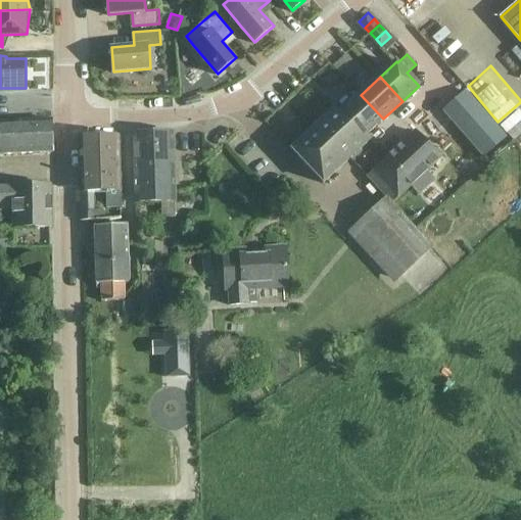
[(383,119),(361,95),(340,113),(367,142),(372,137),(368,133),(383,119)]
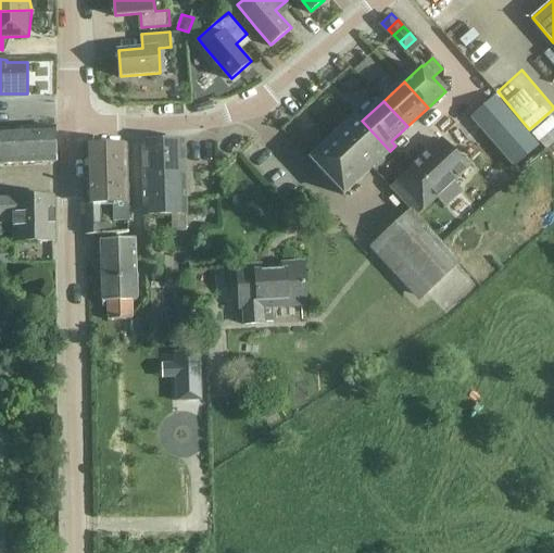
[(481,105),(471,114),(480,124),(490,115),(481,105)]
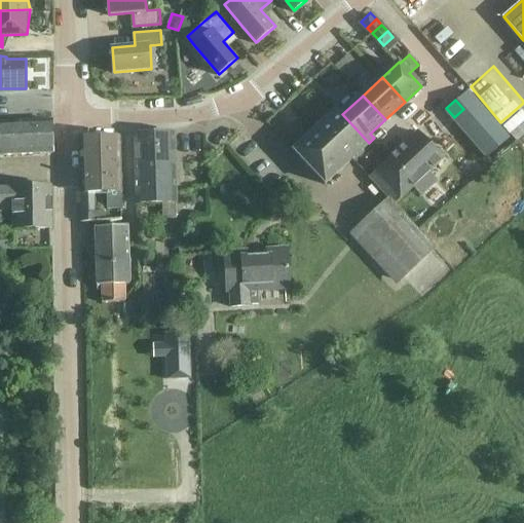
[(444,108),(433,118),(445,132),(456,122),(444,108)]
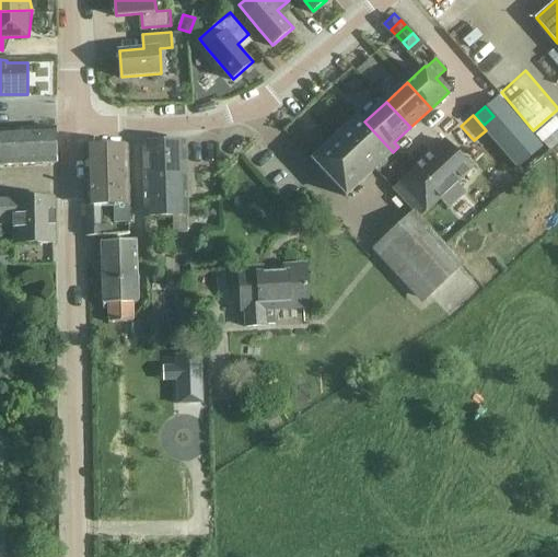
[(360,116),(337,138),(370,173),(393,152),(364,122),(360,116)]
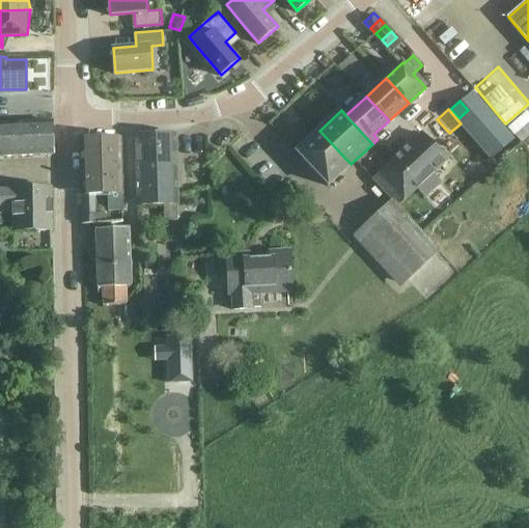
[(53,120),(0,122),(0,155),(55,153),(53,120)]
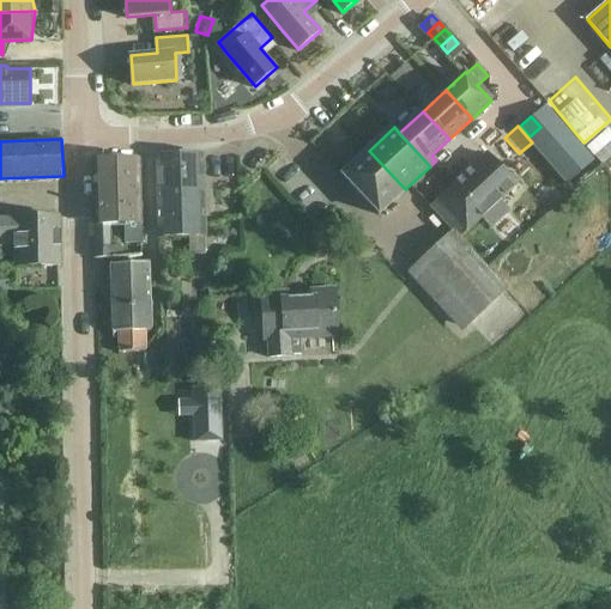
[(344,174),(360,192),(380,213),(405,189),(369,151),(344,174)]
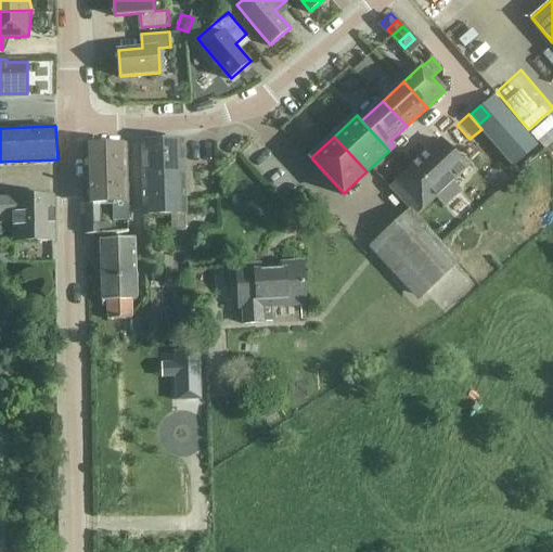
[(410,167),(437,194),(466,166),(439,138),(410,167)]
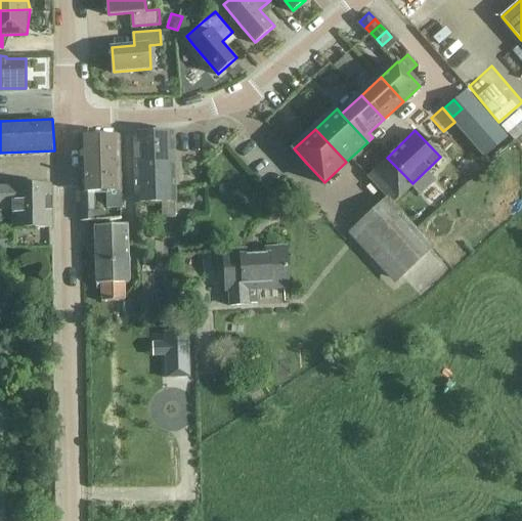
[(134,132),(136,200),(176,199),(174,131),(134,132)]
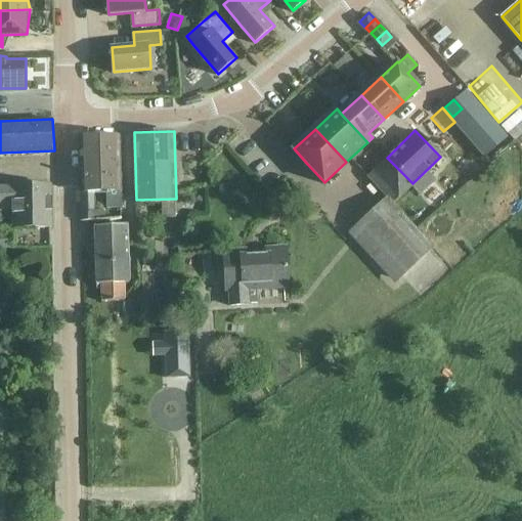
[(120,208),(121,136),(94,136),(85,136),(81,140),(82,190),(83,220),(86,220),(106,219),(122,219),(122,208),(120,208)]
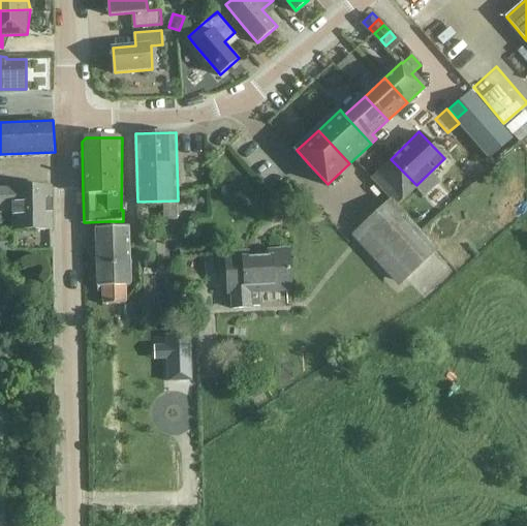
[(394,202),(359,234),(401,280),(436,247),(397,205),(416,185),(391,159),(371,178),(394,202)]
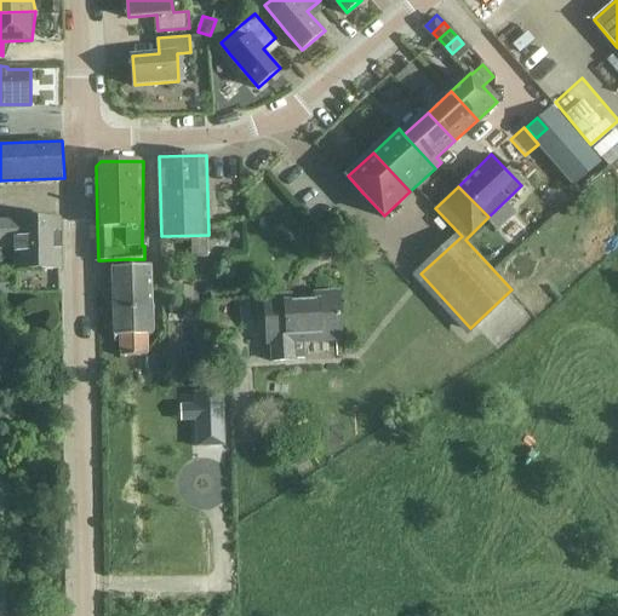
[(0,219),(0,268),(63,268),(62,218),(0,219)]
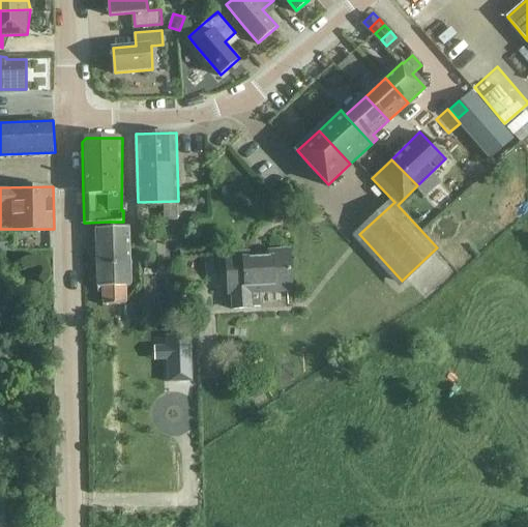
[(129,227),(118,227),(97,228),(98,291),(104,291),(105,303),(127,303),(126,286),(132,286),(129,227)]
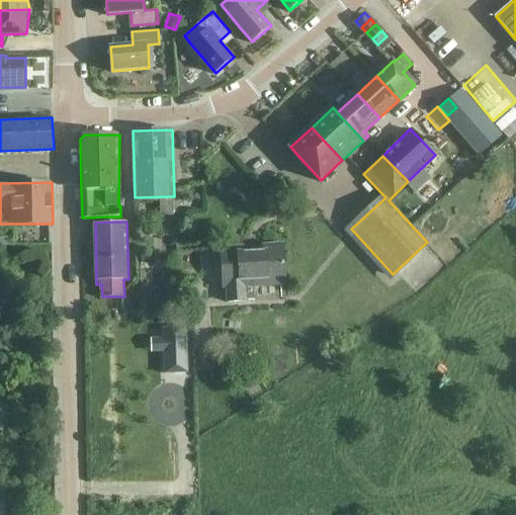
[(162,229),(162,255),(176,255),(176,229),(162,229)]
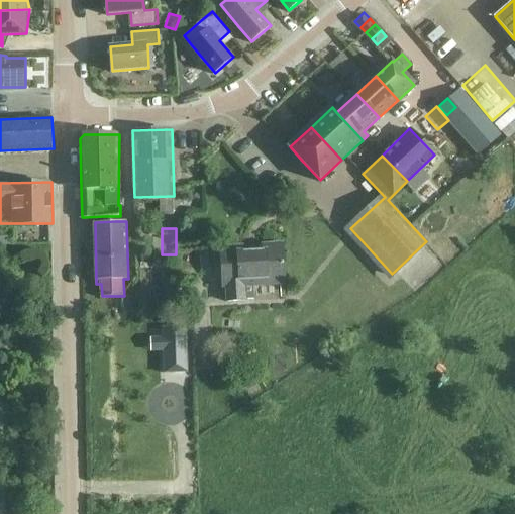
[(285,280),(284,265),(283,244),(222,247),(224,284),(229,283),(230,299),(249,298),(249,297),(256,296),(255,282),(285,280)]
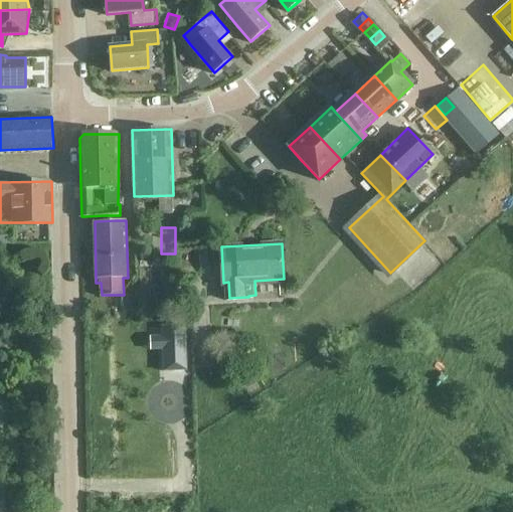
[(166,369),(187,368),(185,325),(169,326),(170,348),(165,348),(166,369)]
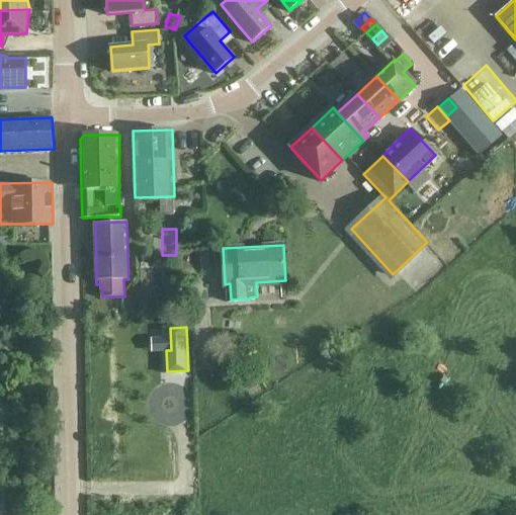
[(365,330),(346,342),(351,350),(370,338),(365,330)]
